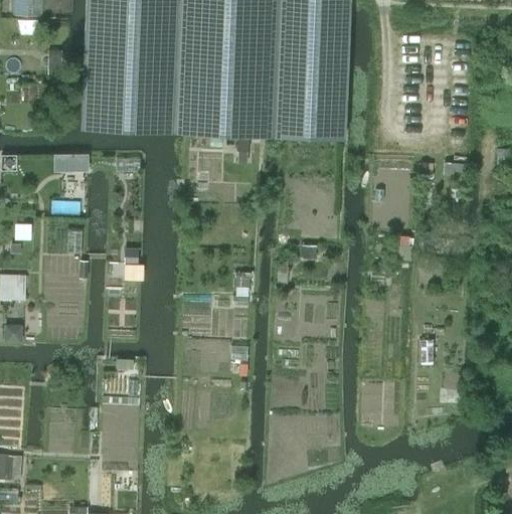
[(87,0),(81,130),(346,142),(351,0),(87,0)]
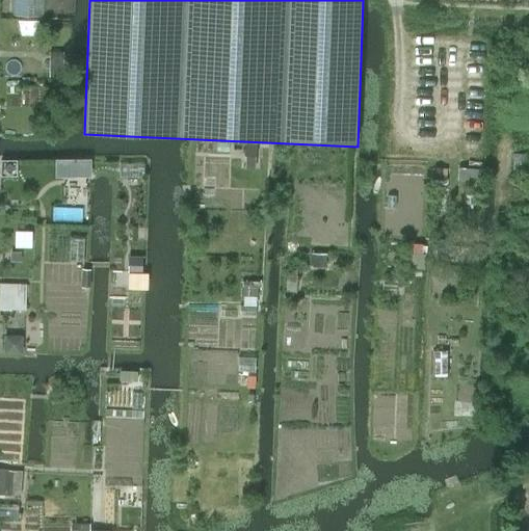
[(52,53),(52,71),(65,71),(65,53),(52,53)]
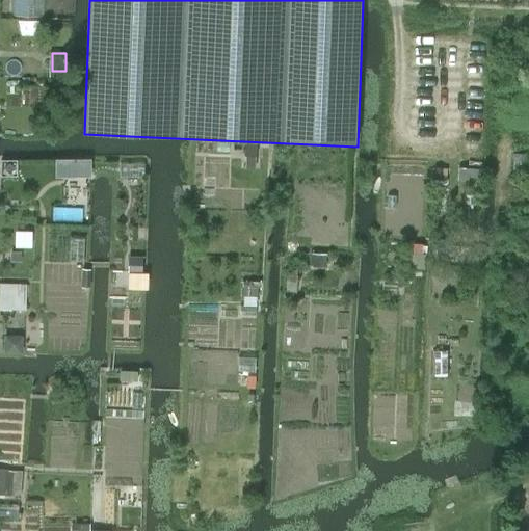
[(130,275),(130,287),(142,288),(142,287),(143,275),(132,275),(130,275)]
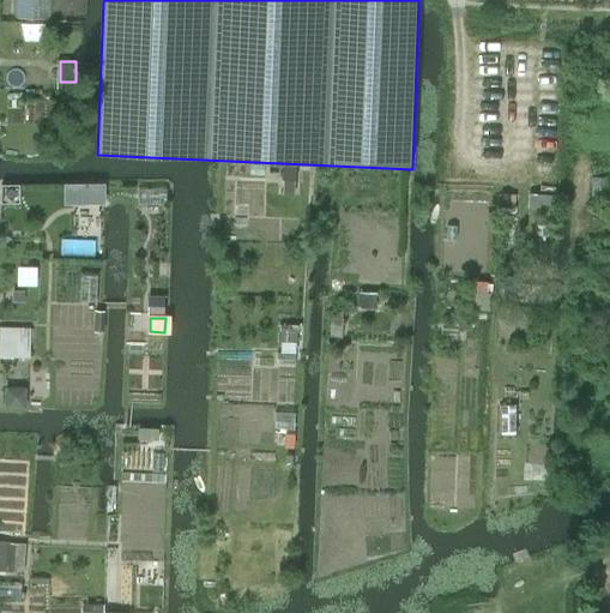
[(34,329),(2,328),(0,358),(32,359),(34,329)]
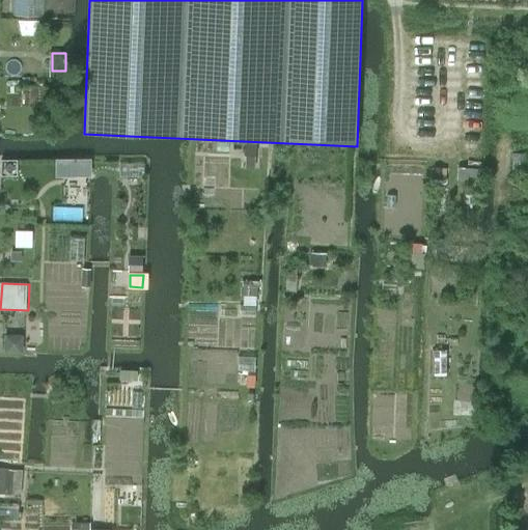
[(0,468),(0,494),(7,495),(16,495),(16,494),(24,495),(25,471),(9,470),(9,469),(0,468)]
